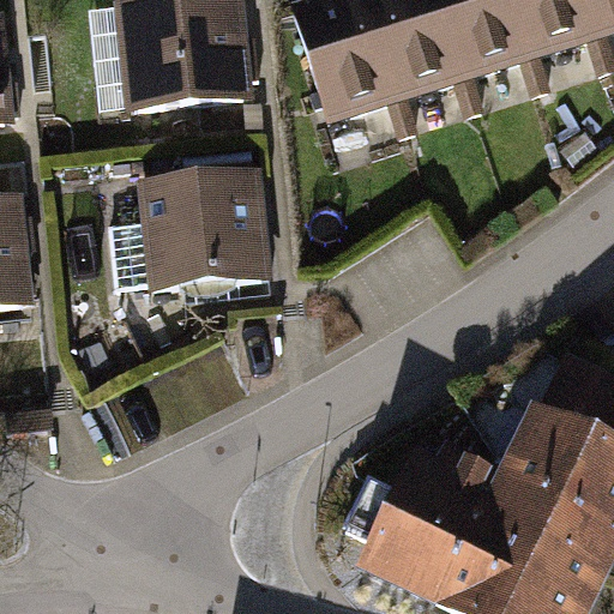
[(471,143),(539,122),(501,0),(481,0),(432,14),(471,143)]
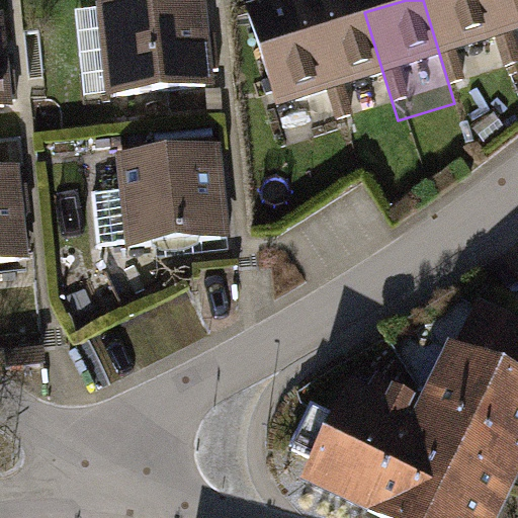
[(423,0),(454,103),(511,86),(485,0),(423,0)]
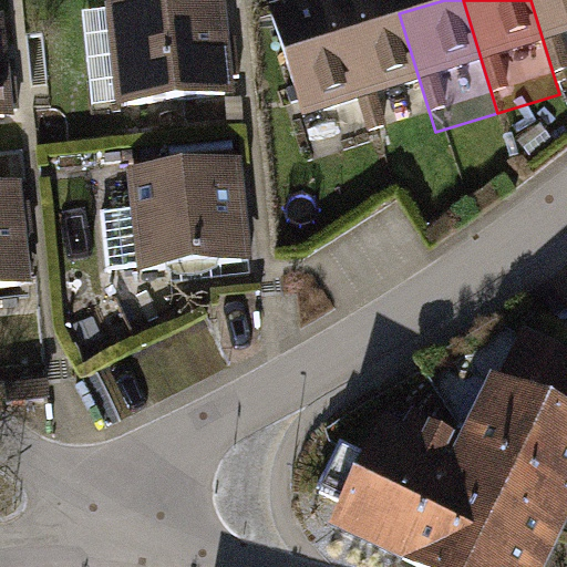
[(566,0),(531,0),(559,94),(566,92),(566,0)]
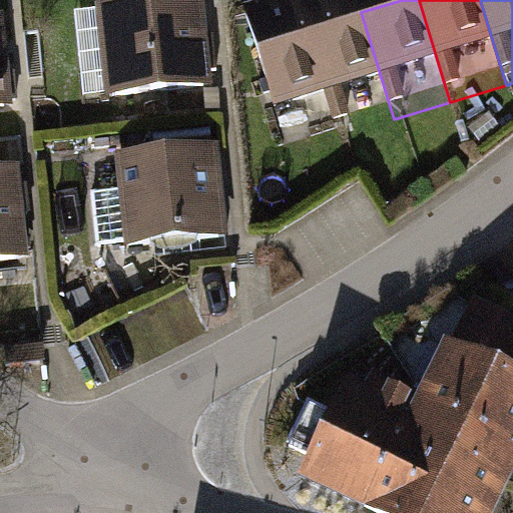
[(337,136),(394,119),(361,12),(305,29),(337,136)]
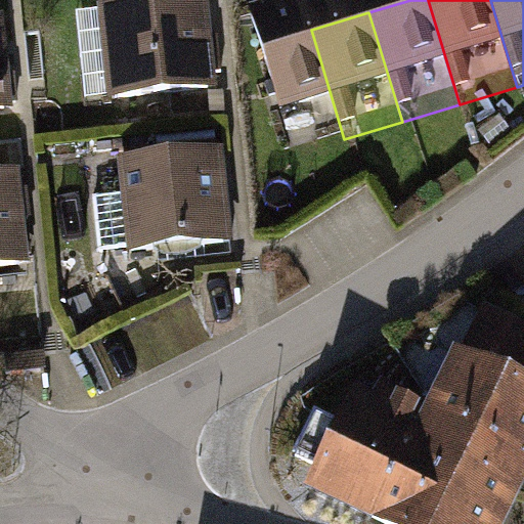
[(200,18),(79,30),(87,121),(208,110),(200,18)]
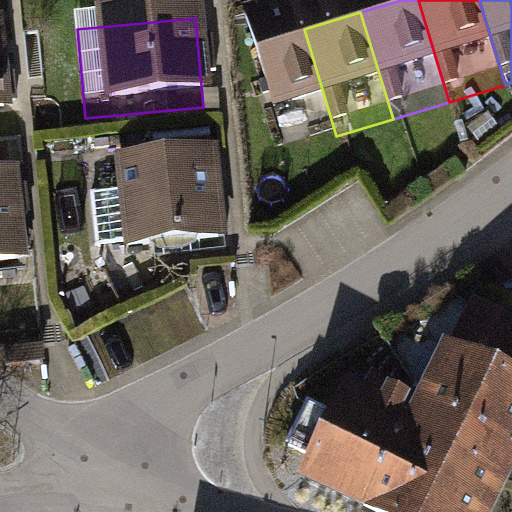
[(280,153),(336,136),(304,29),(248,46),(280,153)]
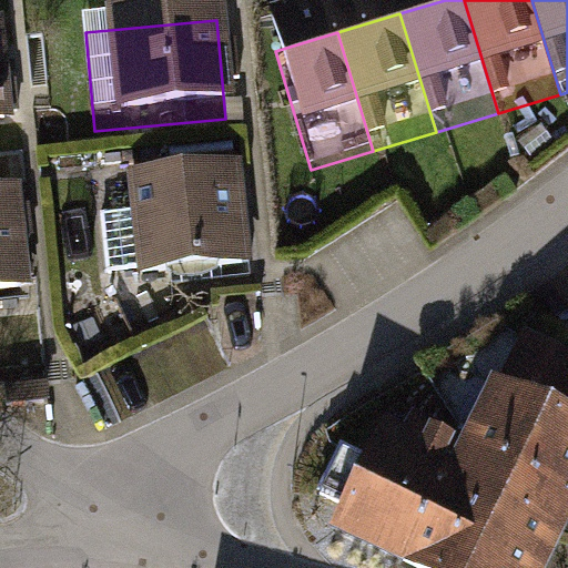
[(239,189),(109,201),(118,298),(249,286),(239,189)]
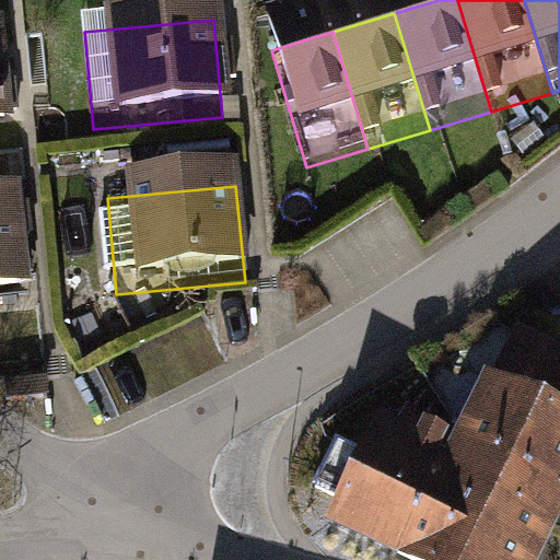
[(20,205),(0,206),(0,304),(28,302),(20,205)]
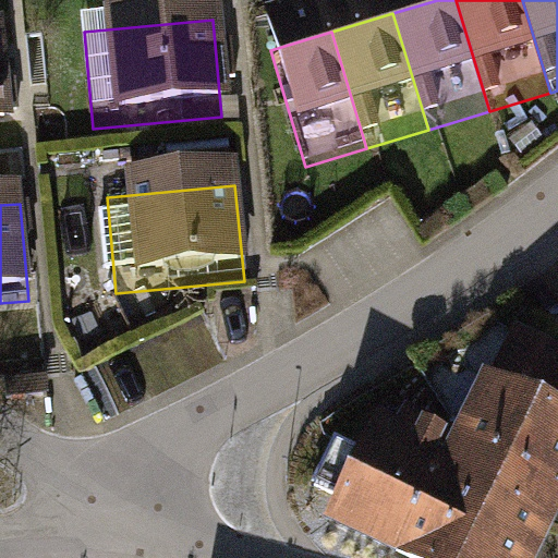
[(318,526),(385,557),(533,557),(557,507),(557,365),(498,337),(445,449),(372,414),(360,439),(346,433),(316,496),(329,502),(318,526)]
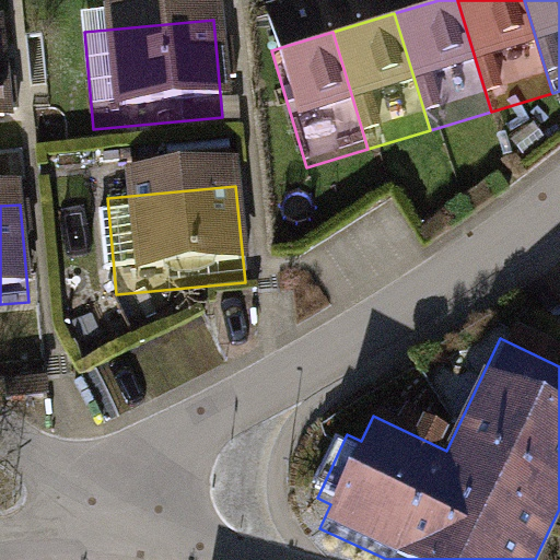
All buildings are outlined.
